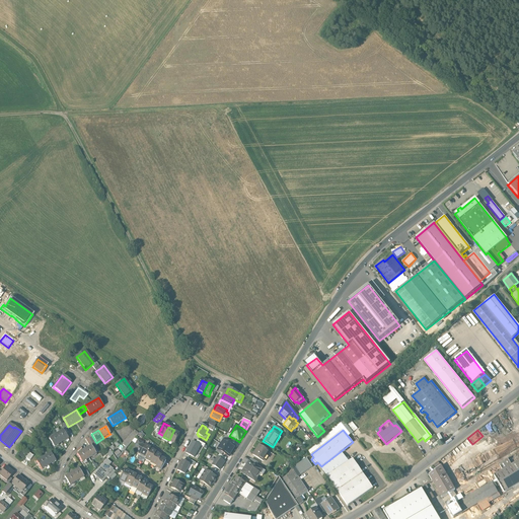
[(68,439),(63,431),(56,435),(61,443),(68,439)]
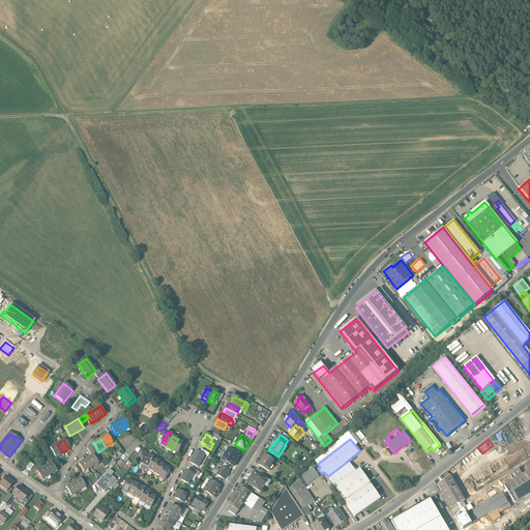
[(142,443),(137,440),(124,453),(128,458),(142,443)]
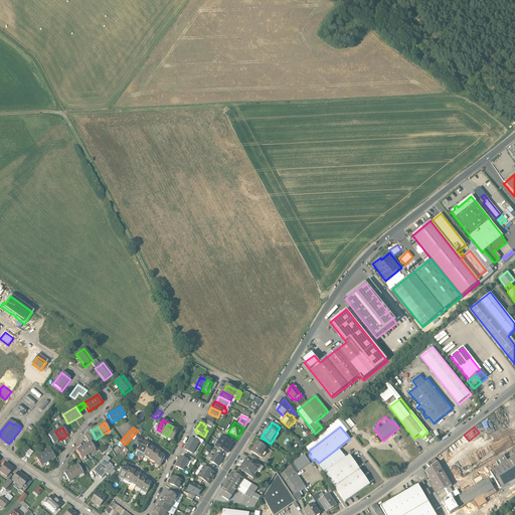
[(168,437),(168,438),(173,440),(178,431),(172,427),(168,437)]
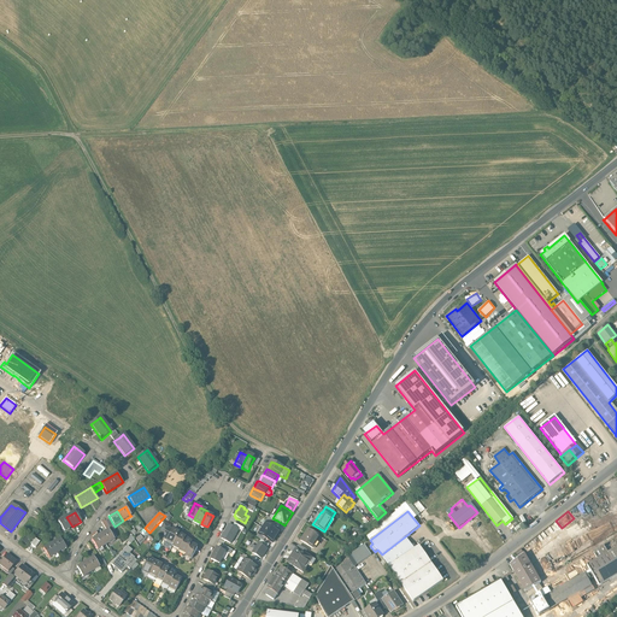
[(66,517),(58,523),(64,532),(72,527),(66,517)]
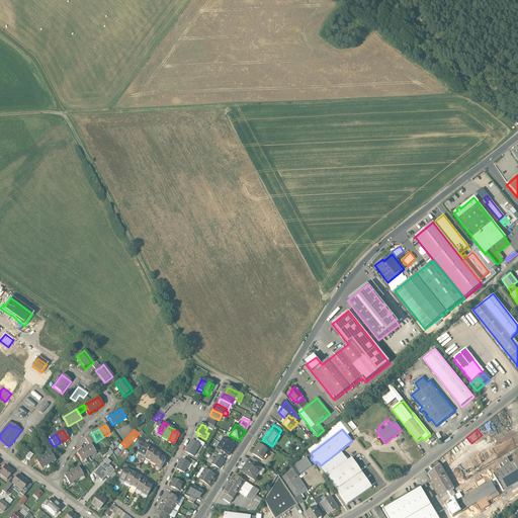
[(230,442),(224,439),(221,443),(232,451),(236,446),(230,442)]
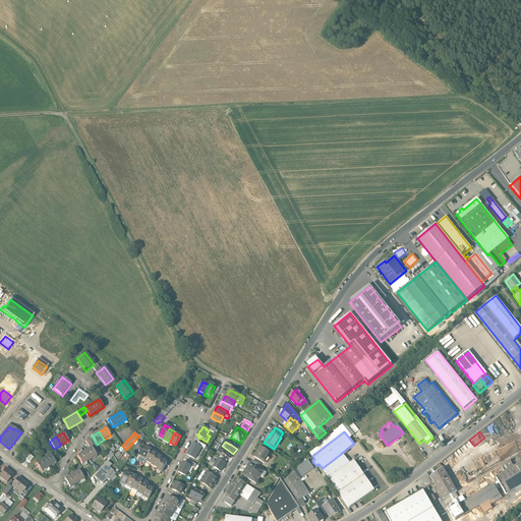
[(193,444),(187,456),(194,460),(201,448),(196,445),(193,444)]
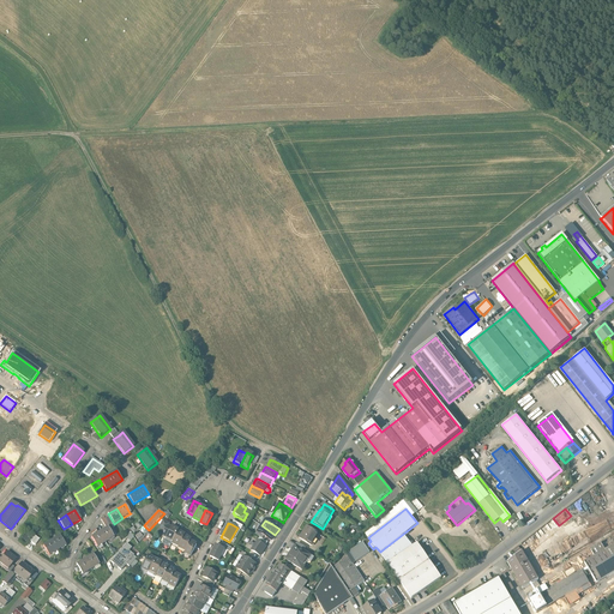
[(275,535),(262,525),(258,531),(264,536),(271,541),(275,535)]
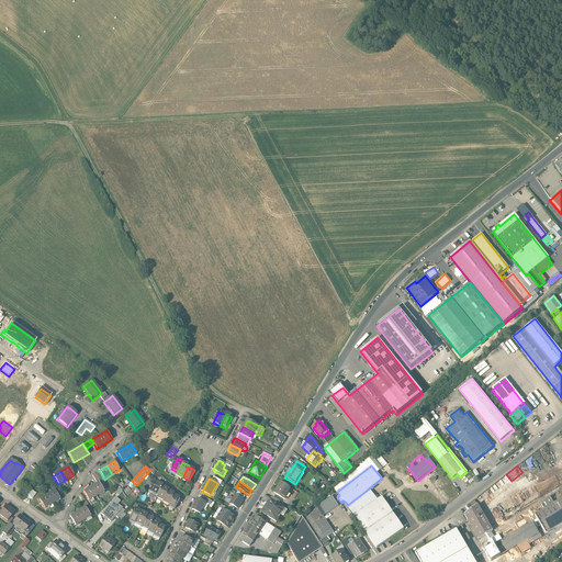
[(103,492),(99,483),(91,487),(96,496),(103,492)]
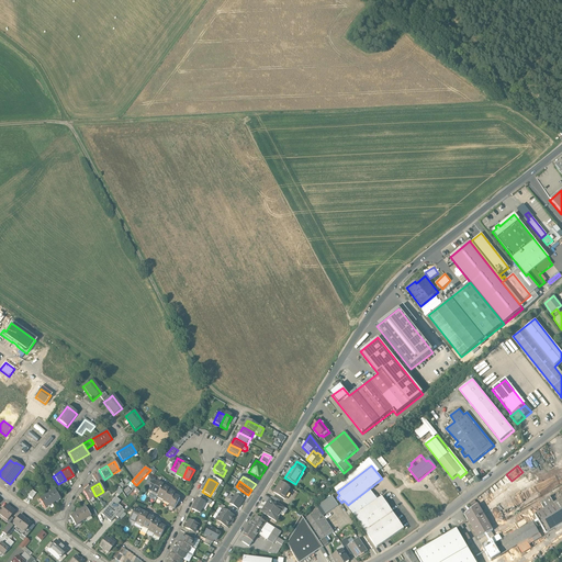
[(163,486),(156,483),(150,493),(157,496),(163,486)]
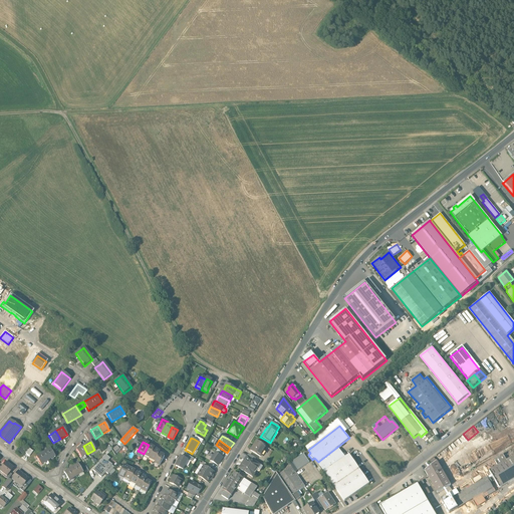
[(266,448),(257,442),(251,451),(260,457),(266,448)]
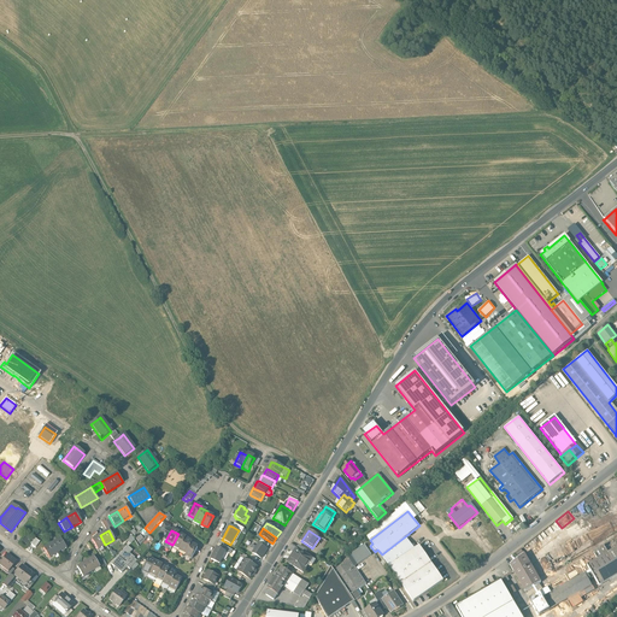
[(184,538),(178,534),(172,545),(172,546),(178,550),(184,539),(184,538)]
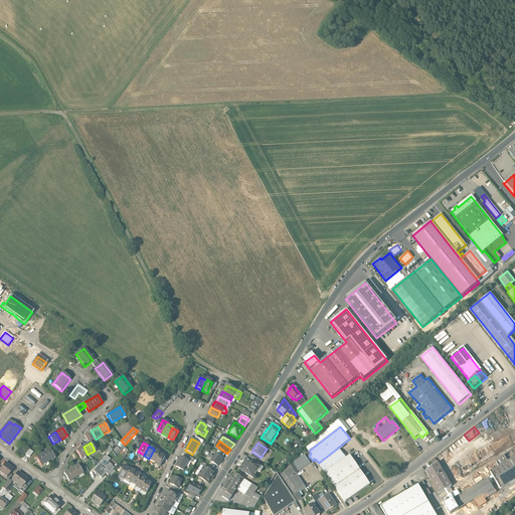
[(83,447),(76,452),(80,459),(88,455),(83,447)]
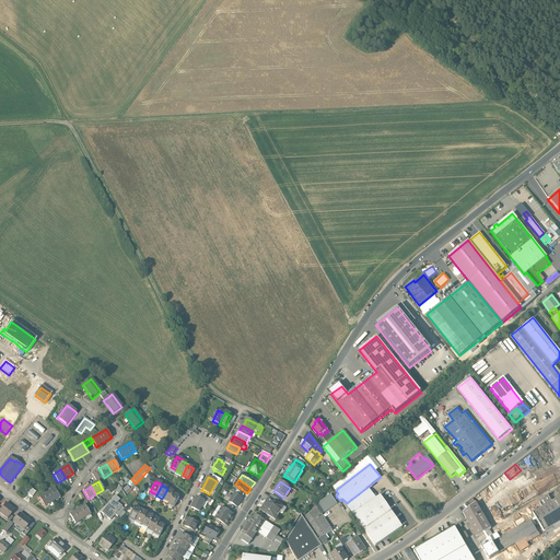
[(60,497),(56,489),(48,493),(53,502),(60,497)]
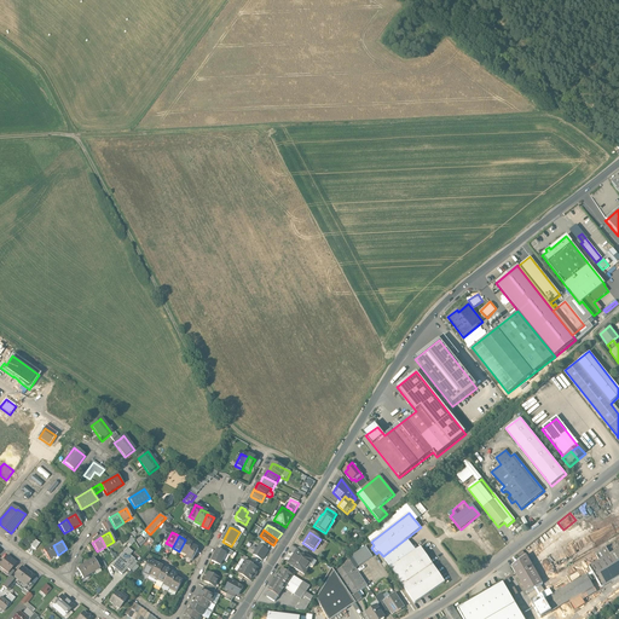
[(192,544),(185,541),(179,551),(186,555),(191,547),(192,544)]
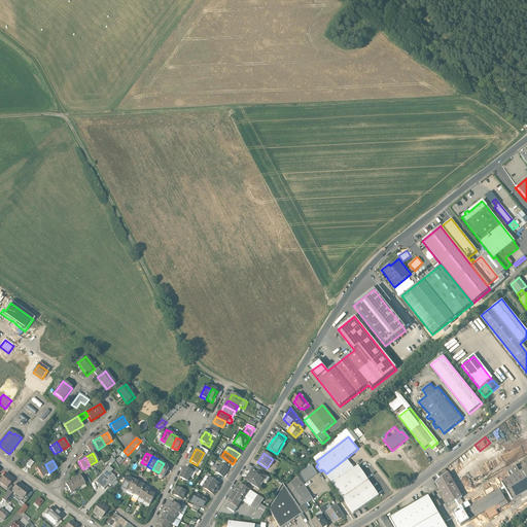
[(45,464),(38,468),(42,477),(49,472),(45,464)]
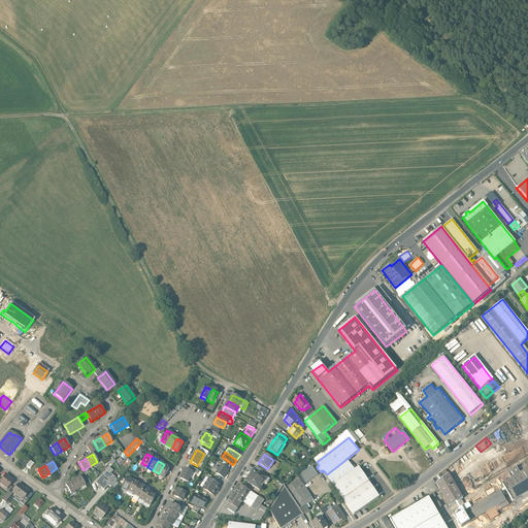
[(222,465),(217,473),(224,479),(229,470),(222,465)]
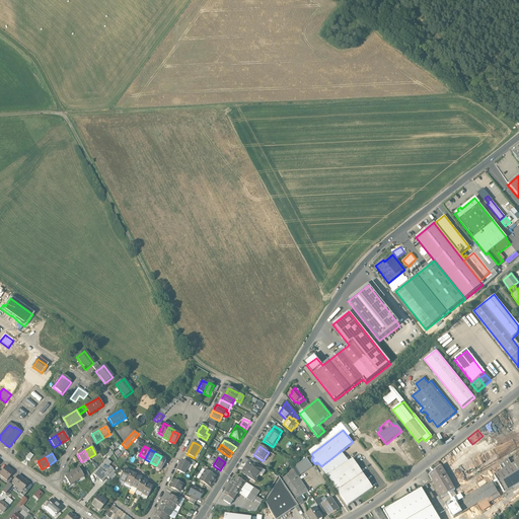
[(166,460),(160,458),(156,465),(155,466),(161,469),(163,465),(166,460)]
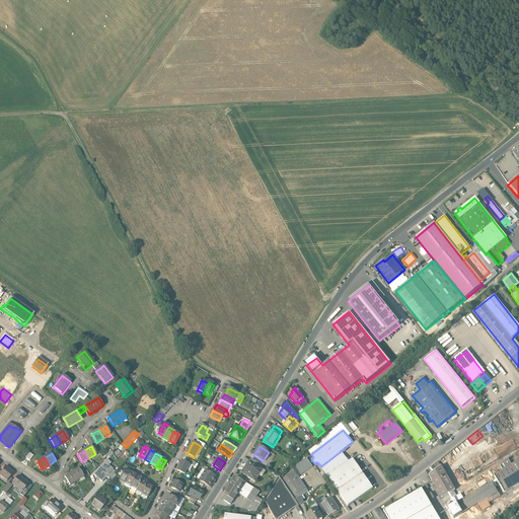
[(312,467),(306,458),(295,466),(301,475),(312,467)]
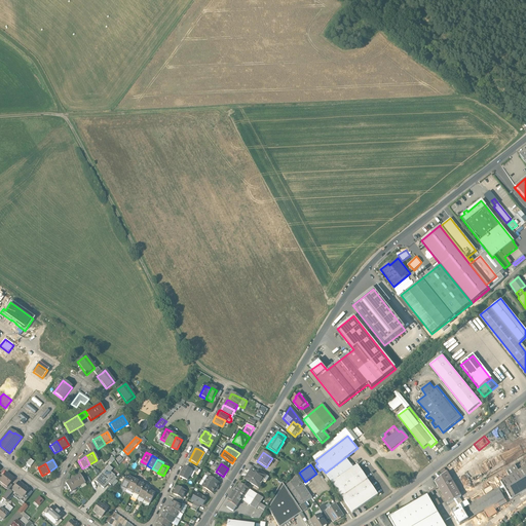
[(190,465),(188,470),(192,472),(197,474),(199,470),(190,465)]
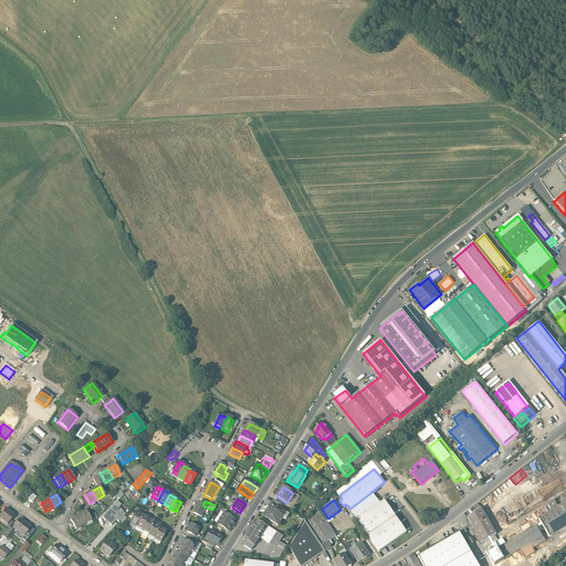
[(273,503),(271,503),(269,507),(270,507),(264,517),(265,517),(271,521),(275,513),(283,517),(285,519),(289,514),(286,513),(289,510),(274,501),(273,503)]
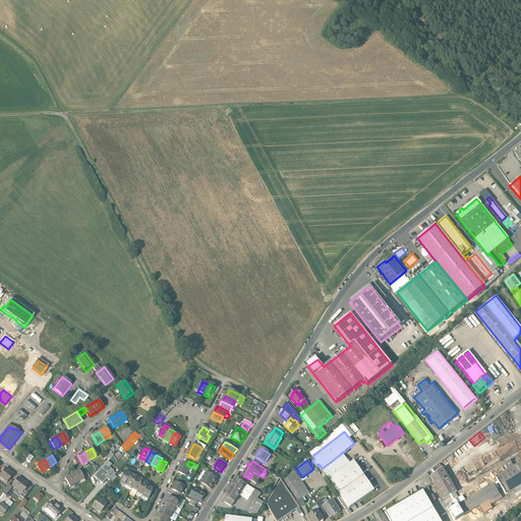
[(328,464),(323,468),(322,469),(349,508),(374,490),(354,461),(335,474),(328,464)]
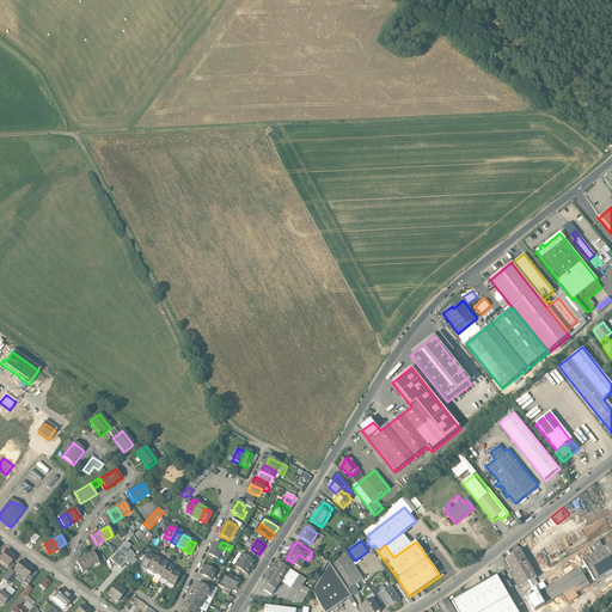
[(611,570),(611,544),(604,549),(599,542),(588,548),(592,556),(582,562),(594,581),(611,570)]
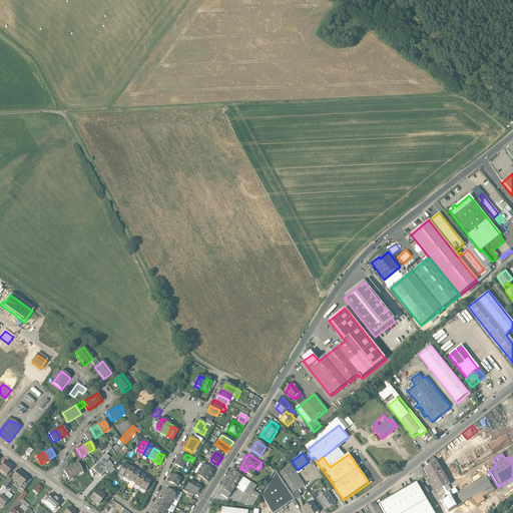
[(109,458),(105,455),(92,470),(95,472),(94,473),(98,475),(101,477),(105,472),(111,465),(111,464),(107,461),(109,458)]
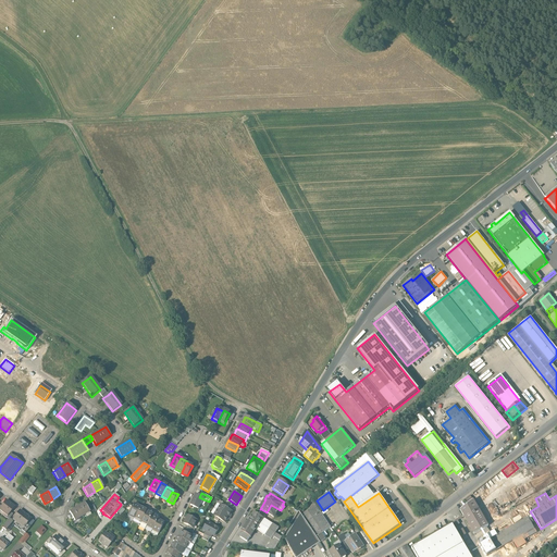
[(199,497),(196,495),(190,506),(198,510),(203,499),(199,497)]
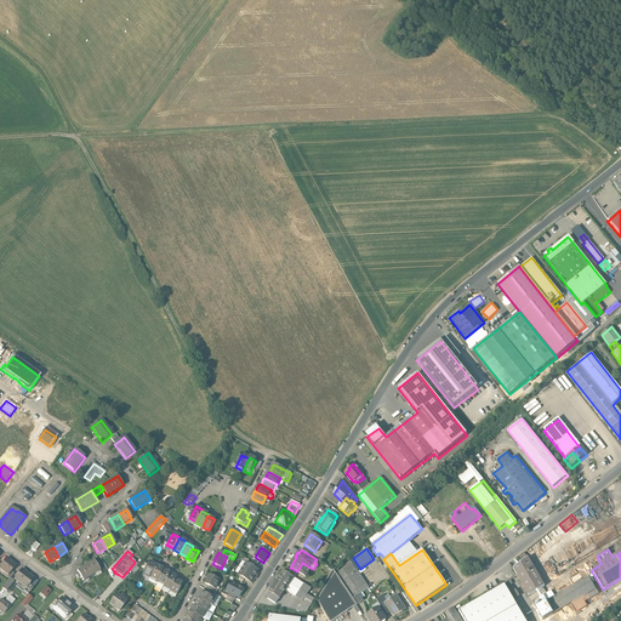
[(16,565),(7,558),(0,567),(0,569),(9,576),(16,565)]
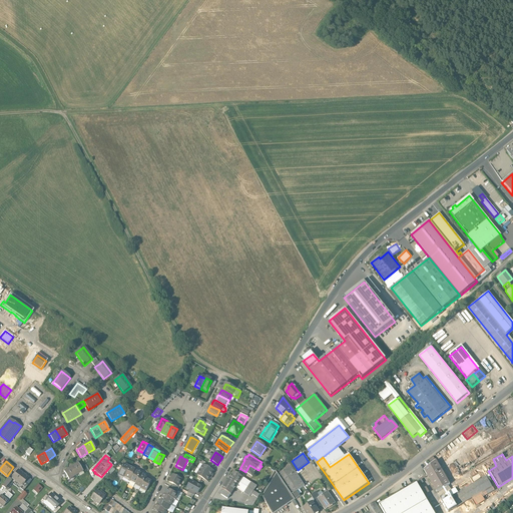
[(285,469),(278,474),(263,496),(272,512),(275,512),(300,497),(298,492),(305,486),(290,463),(285,469)]
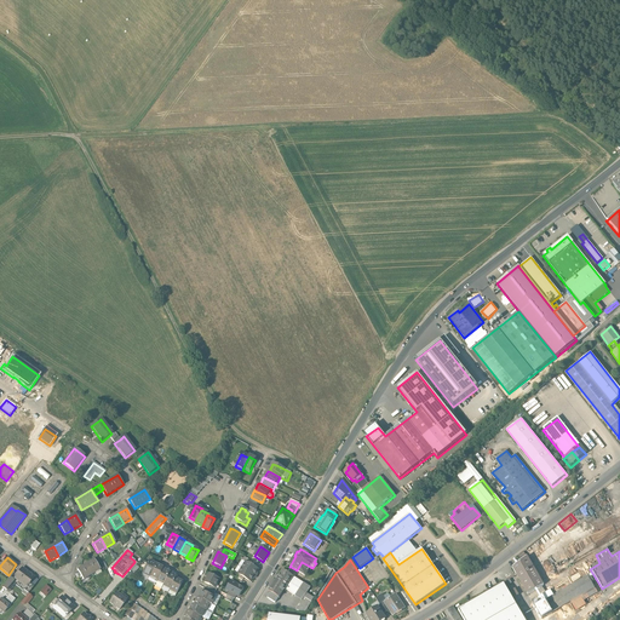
[(541,585),(527,560),(512,568),(517,575),(528,593),(541,585)]
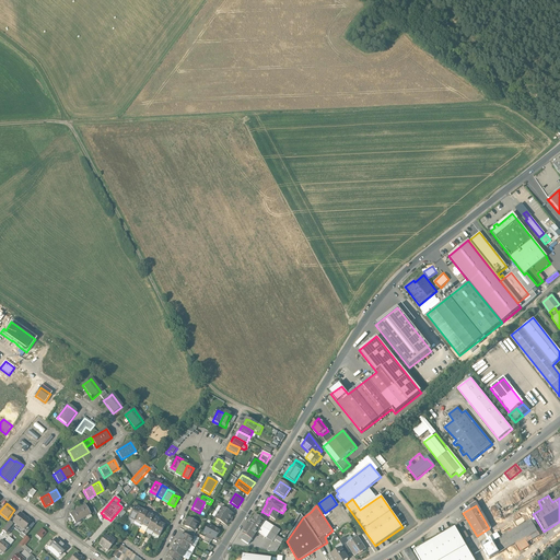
[(84,506),(78,511),(82,520),(90,514),(84,506)]
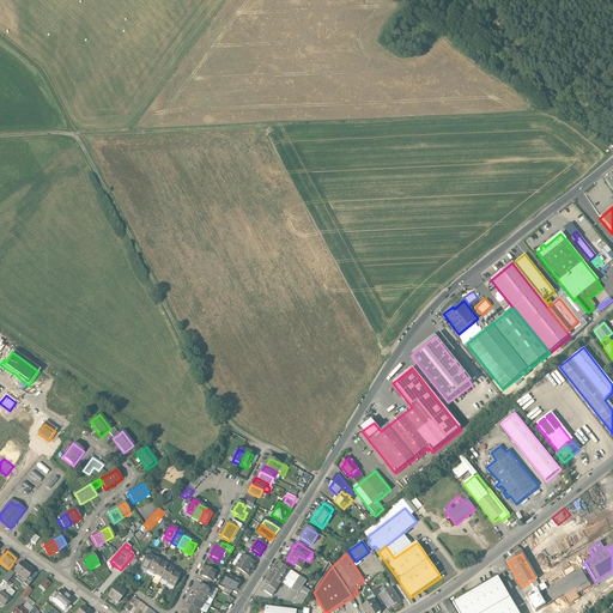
[(155,559),(147,556),(141,566),(149,570),(155,559)]
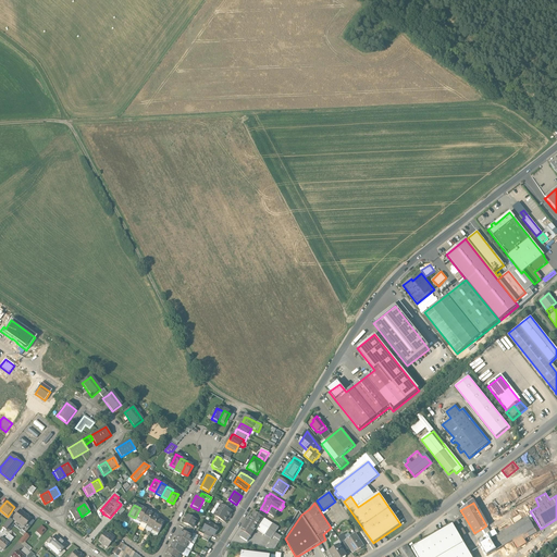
[(226,508),(221,505),(218,510),(229,518),(232,512),(226,508)]
